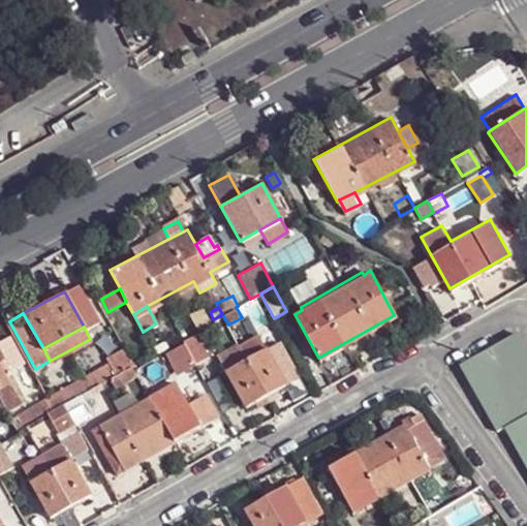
[(458,361),(497,429),(503,424),(526,411),(526,347),(517,329),(458,361)]
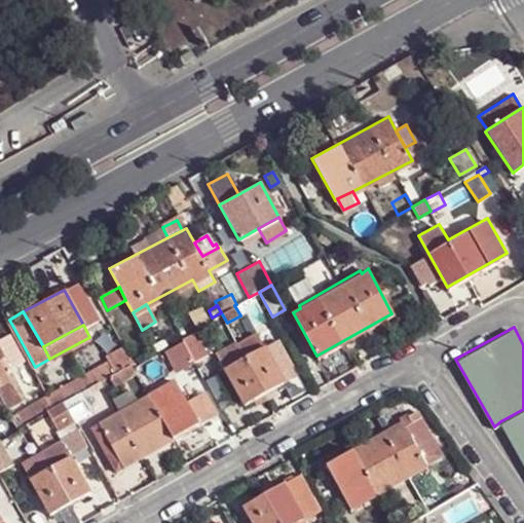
[(192,357),(195,361),(213,351),(201,330),(184,339),(192,357)]
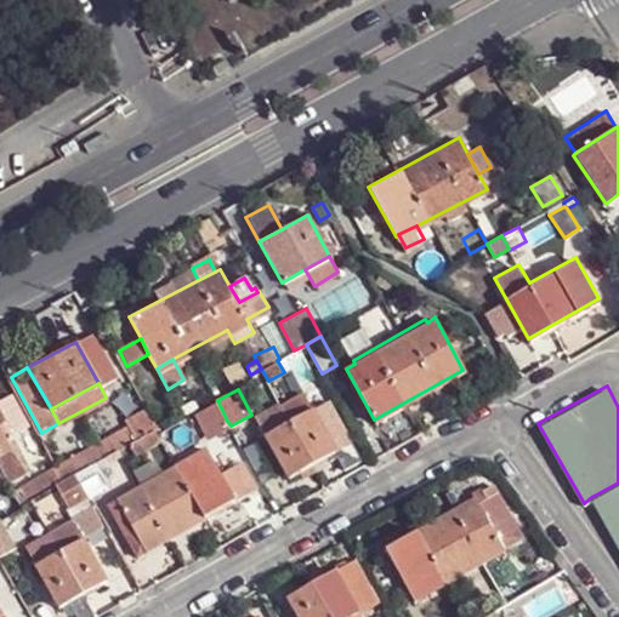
[(0,456),(17,447),(10,435),(29,424),(11,392),(0,398),(0,456)]
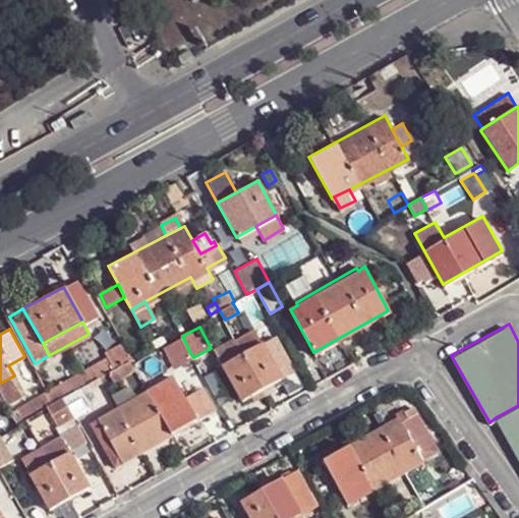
[(253,329),(233,340),(241,352),(261,341),(253,329)]
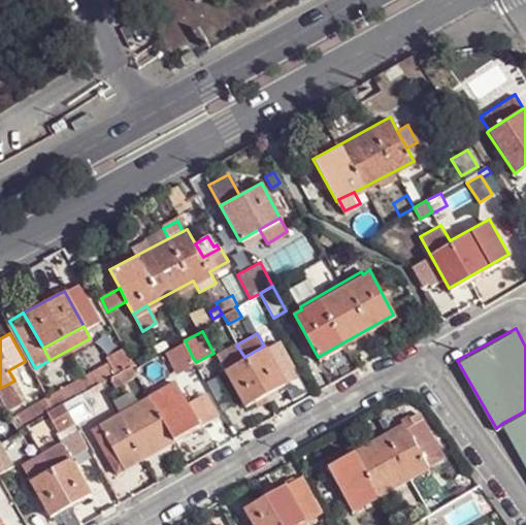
[(184,341),(164,352),(173,368),(193,358),(185,340),(184,341)]
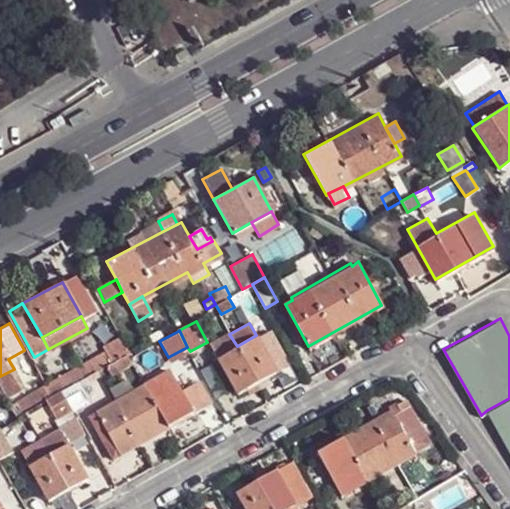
[(218,357),(237,346),(229,334),(212,344),(218,357)]
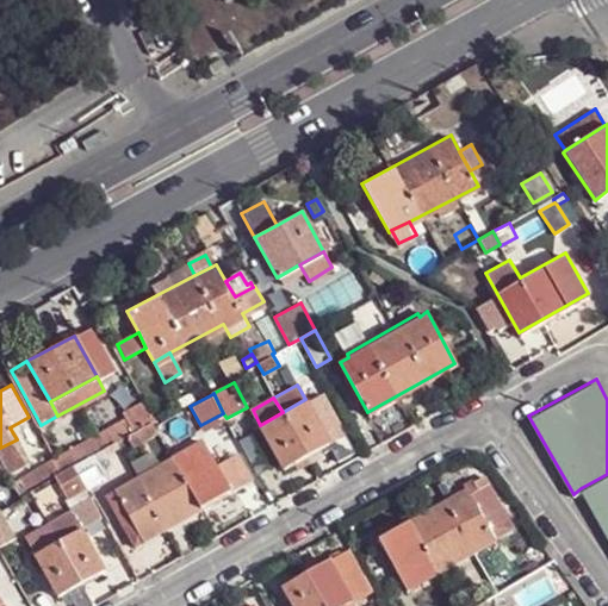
[(329,441),(305,399),(283,412),(260,425),(284,466),(329,441)]
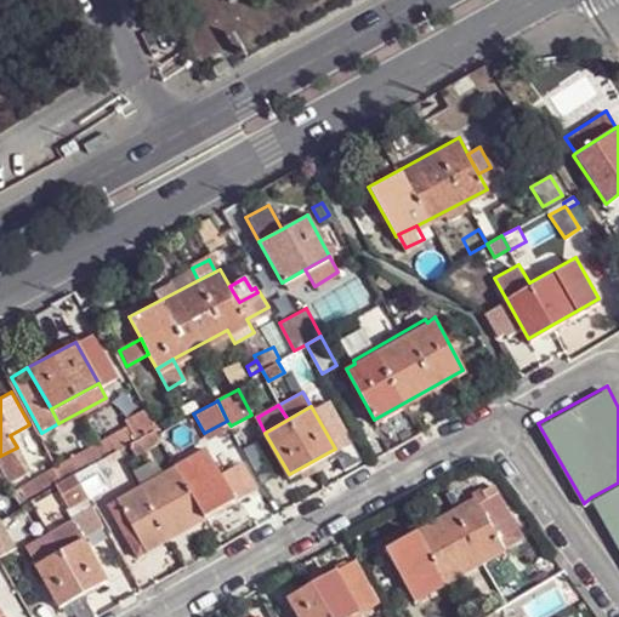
[(128,423),(136,438),(153,429),(154,428),(143,407),(125,417),(128,423)]
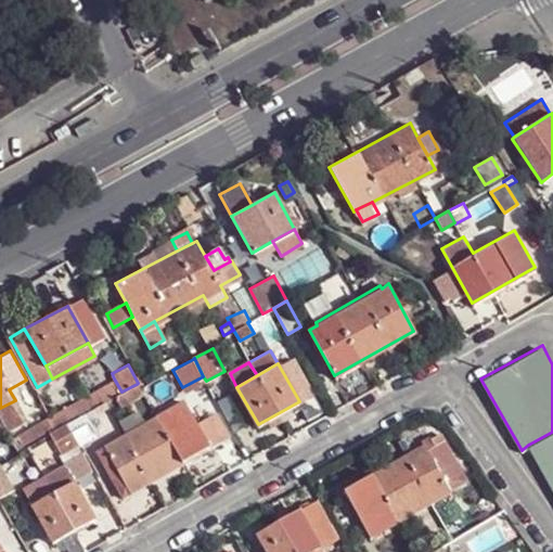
[(67,405),(75,418),(77,418),(94,408),(113,398),(121,392),(114,379),(67,405)]
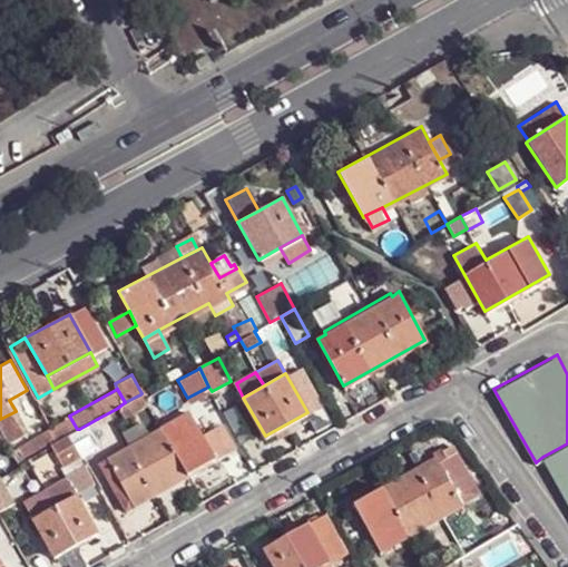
[(140,394),(125,402),(116,409),(120,418),(145,403),(140,394)]
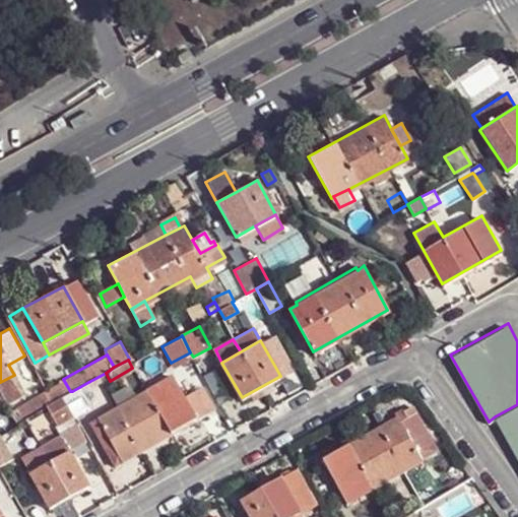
[(14,375),(0,382),(0,398),(4,406),(24,395),(14,375)]
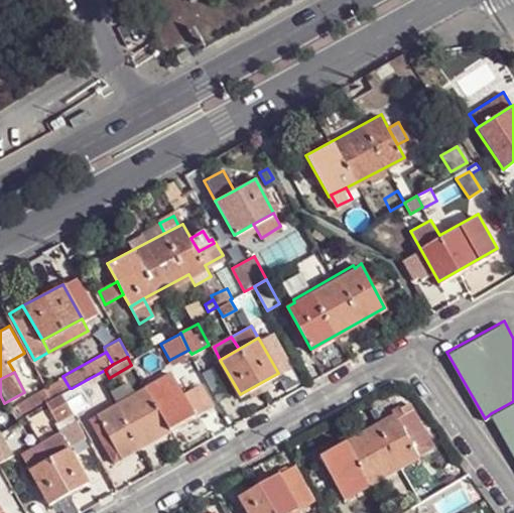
[(96,414),(118,456),(196,415),(171,372),(134,393),(116,404),(96,414)]
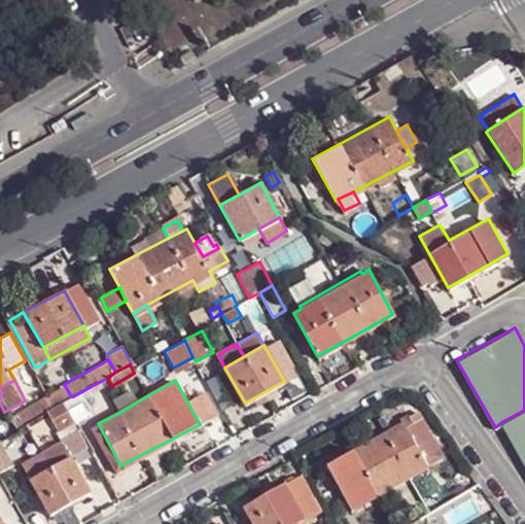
[(71,396),(64,384),(58,388),(59,389),(44,397),(51,409),(63,402),(71,396)]
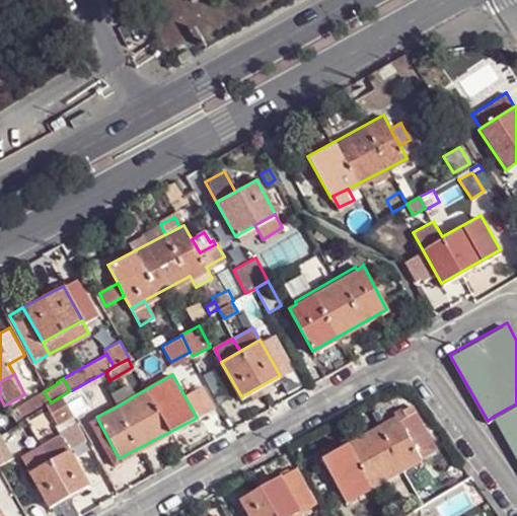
[(72,390),(81,408),(83,407),(82,403),(96,396),(88,381),(72,390)]
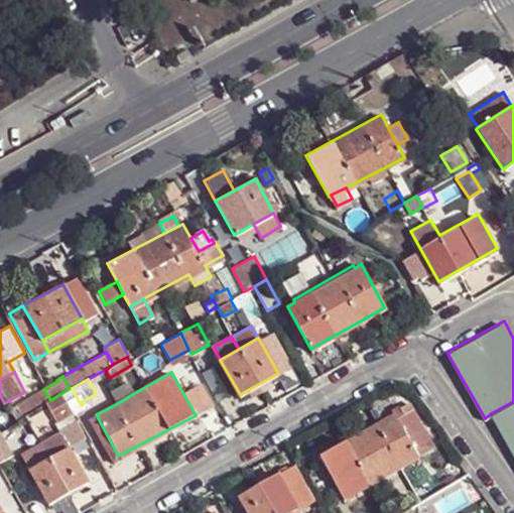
[(116,404),(134,393),(127,380),(108,391),(116,404)]
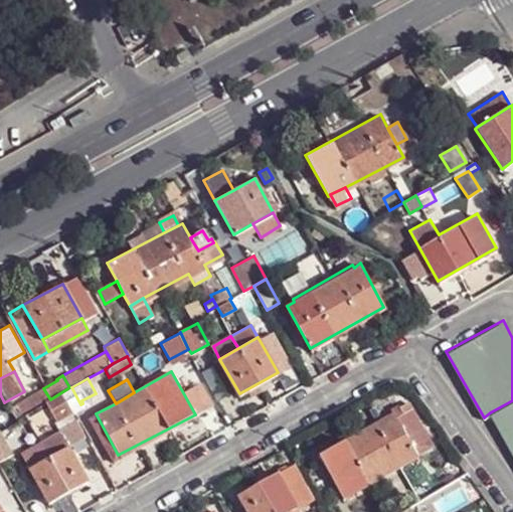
[(208,387),(217,403),(227,398),(218,381),(208,387)]
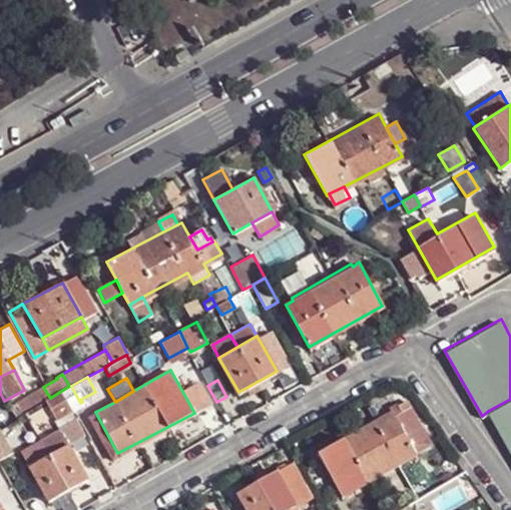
[(12,407),(17,417),(42,402),(50,398),(43,387),(42,386),(11,404),(12,407)]
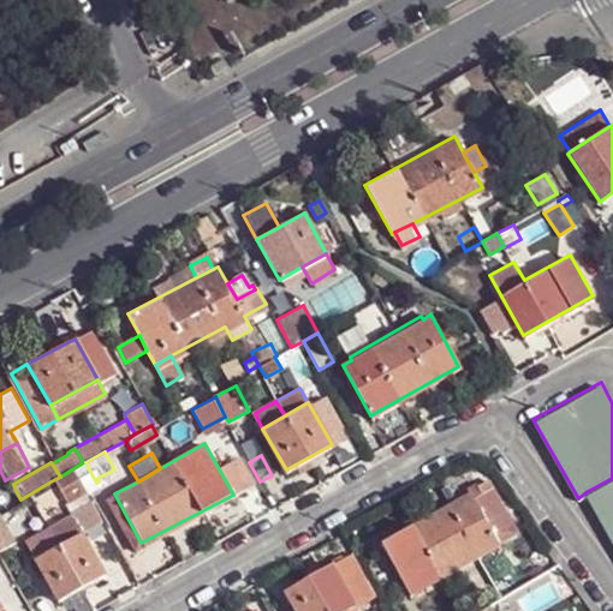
[(85,489),(96,483),(85,462),(83,462),(73,468),(75,469),(85,489)]
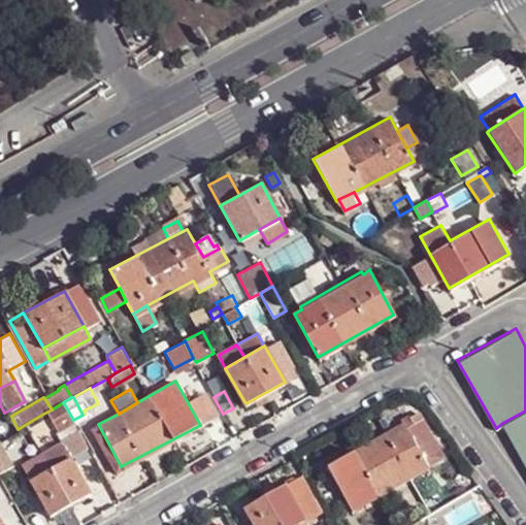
[(58,433),(62,441),(22,464),(30,478),(70,456),(69,456),(87,447),(72,421),(73,420),(64,403),(48,412),(60,432),(58,433)]
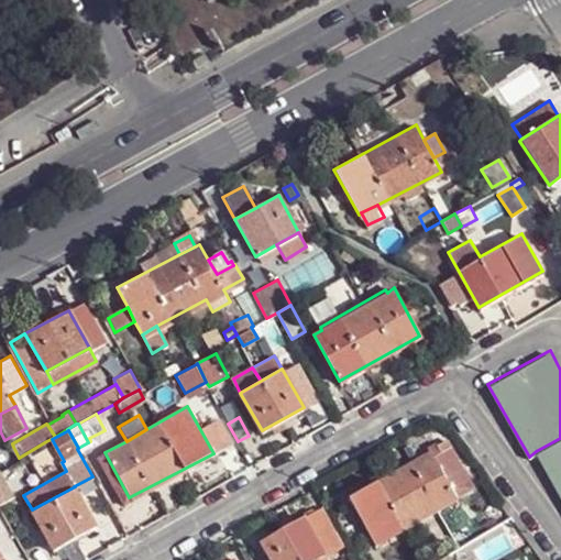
[(560,438),(536,451),(560,496),(560,438)]
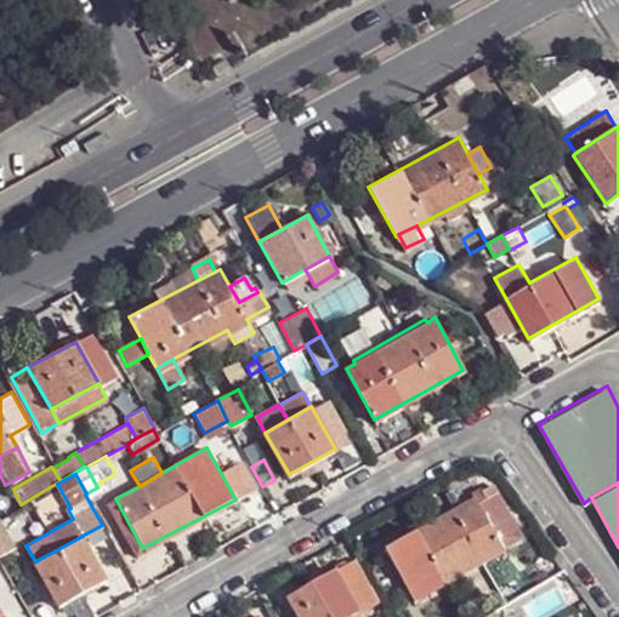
[(490,484),(483,489),(490,502),(499,497),(490,484)]
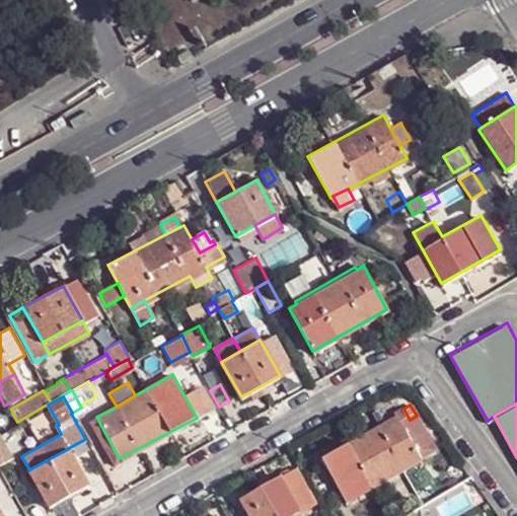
[(395,418),(399,425),(410,420),(403,409),(393,414),(395,418)]
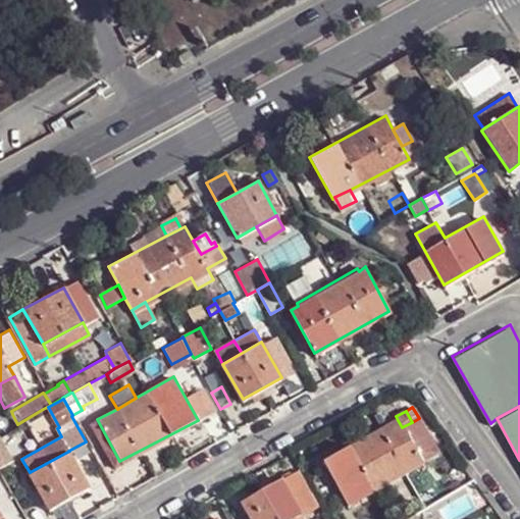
[(0,434),(17,424),(12,414),(0,420),(0,434)]
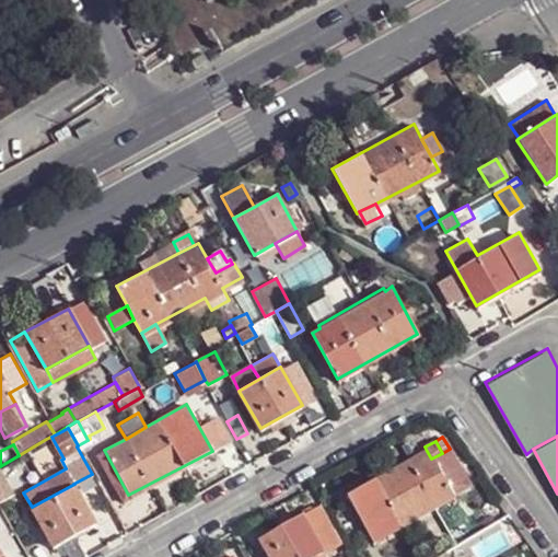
[(472,485),(450,449),(442,453),(431,459),(453,496),(472,485)]
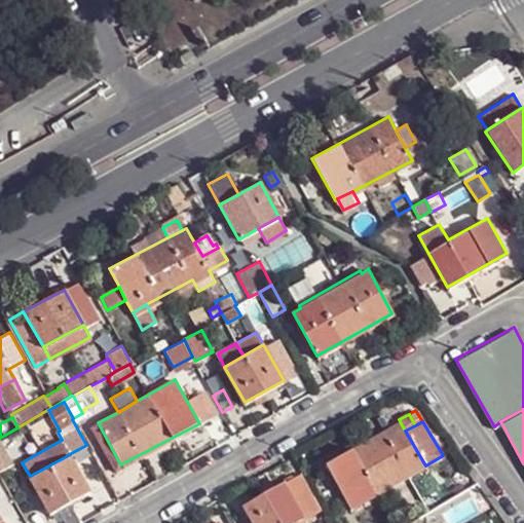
[(120,464),(98,422),(89,427),(113,469),(120,464)]
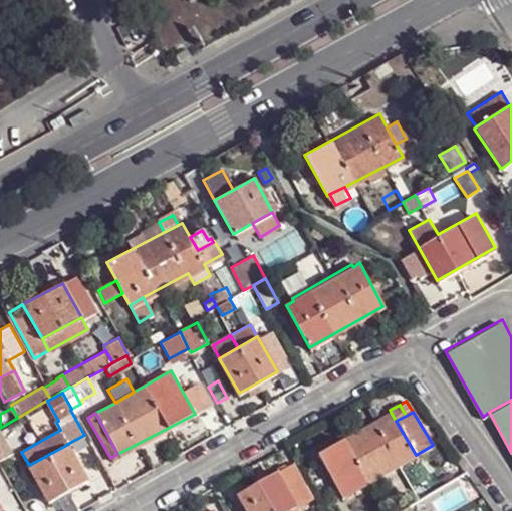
[(317,454),(341,495),(416,455),(396,421),(392,414),(317,454)]
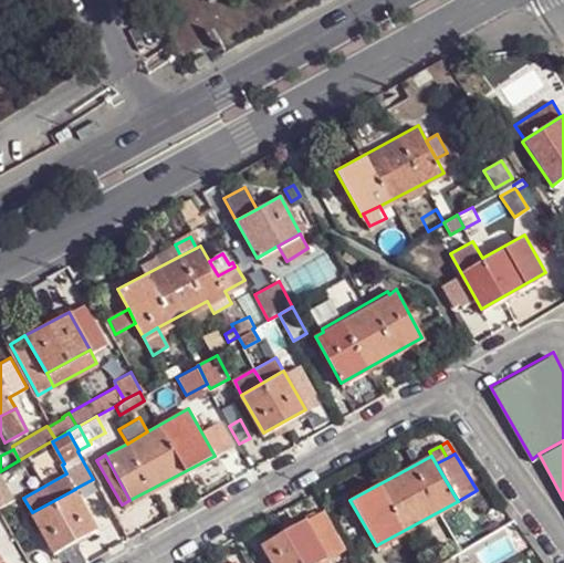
[(0,507),(16,498),(0,471),(0,507)]
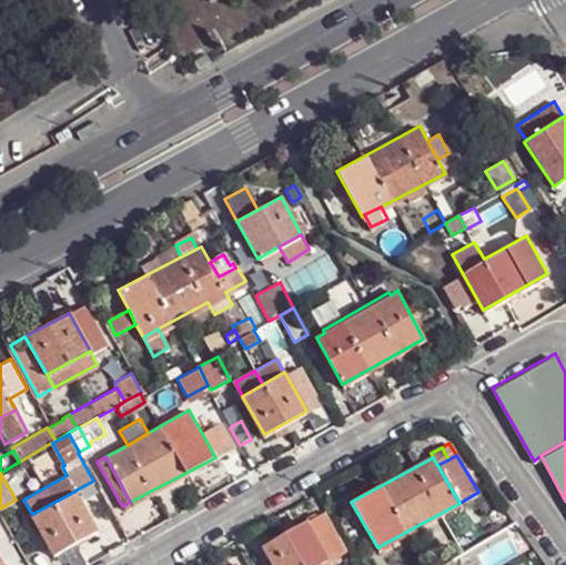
[(32,514),(53,554),(97,530),(76,491),(32,514)]
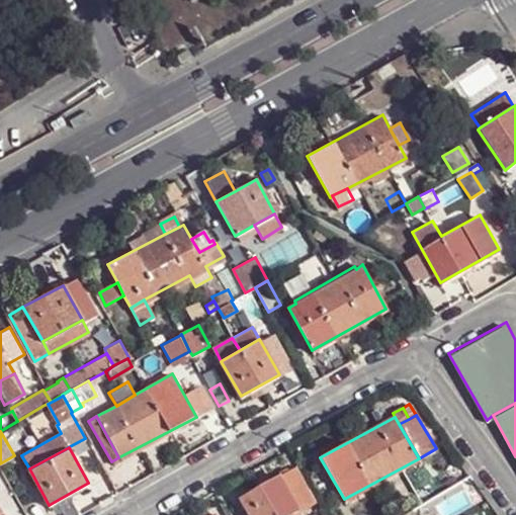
[(292,467),(239,497),(249,514),(298,514),(296,511),(312,502),(292,467)]
